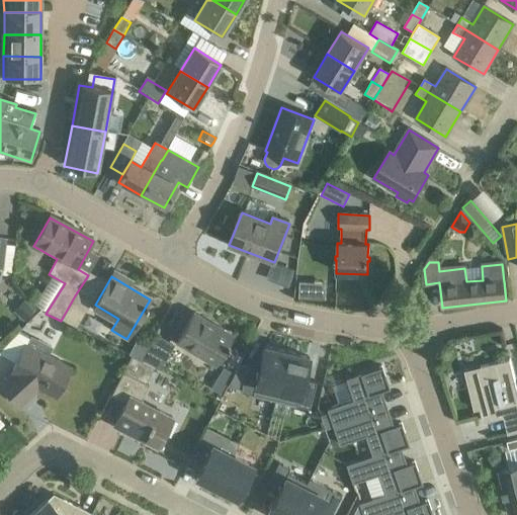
[(298,284),(298,298),(323,299),(324,285),(298,284)]
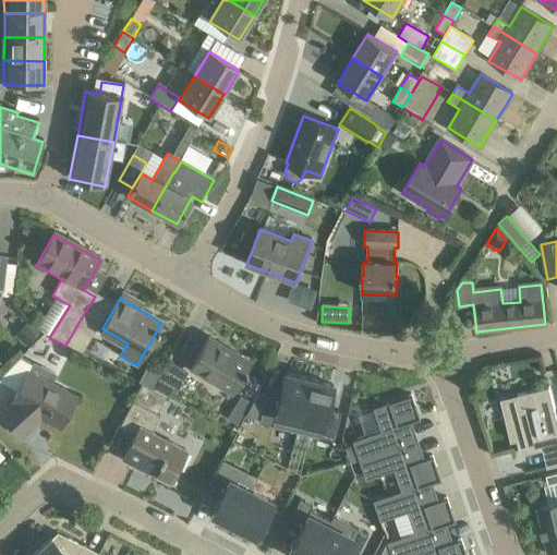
[(81,318),(65,346),(81,354),(97,328),(81,318)]
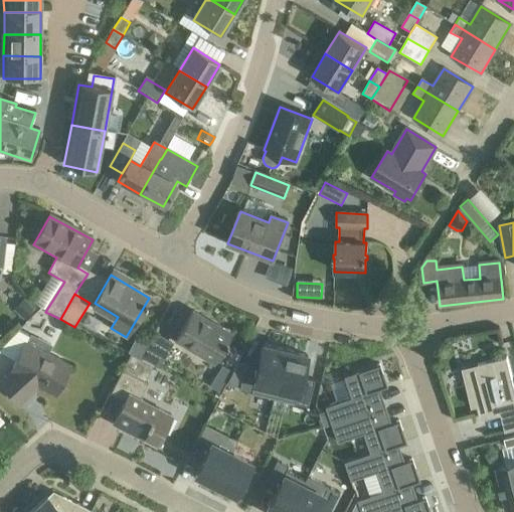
[(175,342),(213,364),(230,336),(192,313),(175,342)]
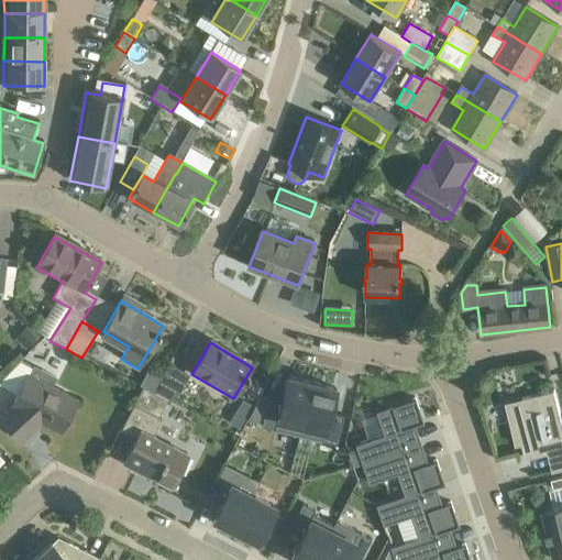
[(154,394),(166,401),(174,404),(189,374),(169,364),(154,394)]
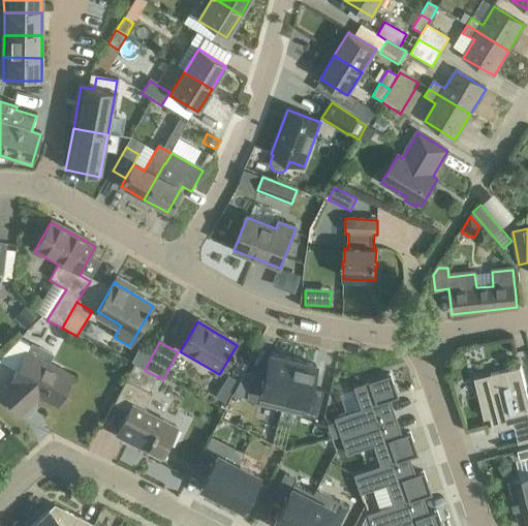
[(11,382),(12,382),(0,393),(0,395),(19,414),(32,401),(31,400),(36,395),(57,405),(71,378),(25,354),(11,382)]
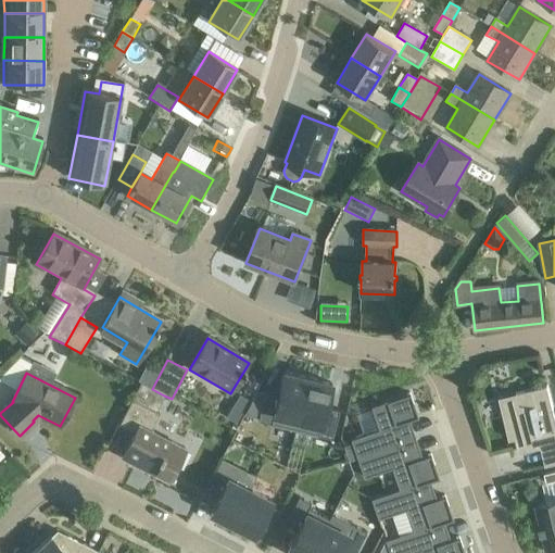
[(264,394),(257,423),(294,431),(307,380),(282,374),(277,398),(264,394)]
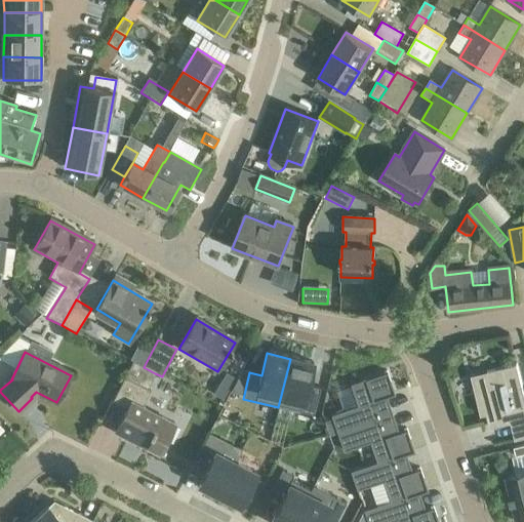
[(290,359),(278,407),(313,416),(319,389),(308,386),(313,364),(290,359)]
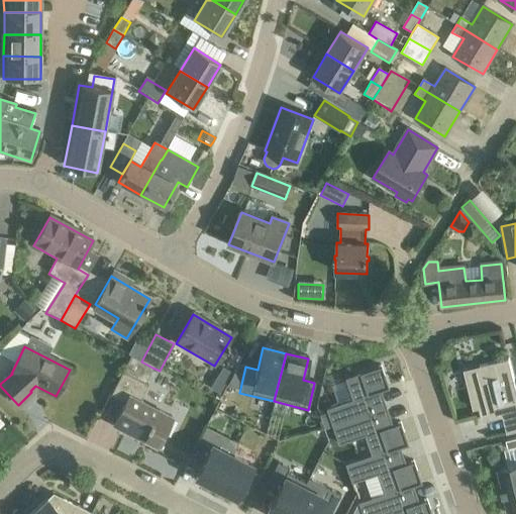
[(113,426),(157,448),(172,419),(139,402),(147,386),(143,385),(152,368),(141,362),(131,356),(110,397),(124,404),(113,426)]
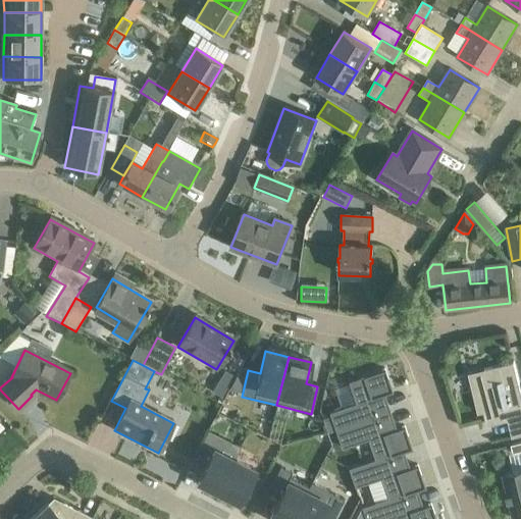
[(520,395),(513,363),(468,374),(472,391),(477,388),(486,426),(515,419),(518,435),(512,437),(512,438),(520,435),(520,395)]
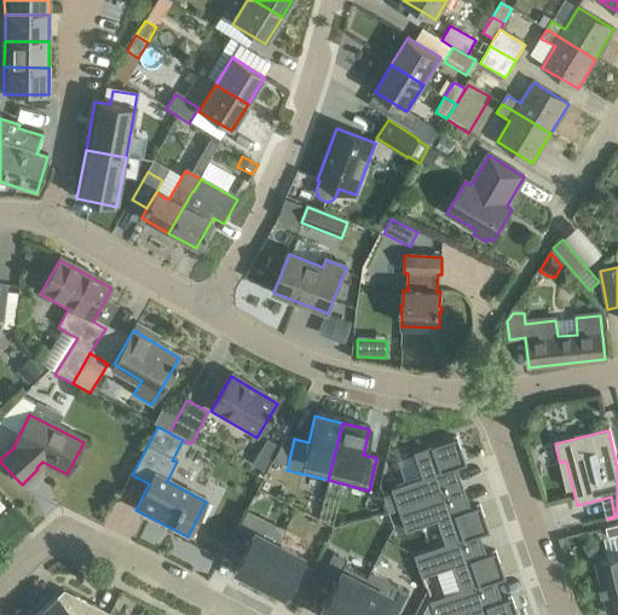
[(421,480),(390,491),(392,495),(397,512),(462,489),(458,489),(452,470),(465,465),(456,440),(413,454),(421,480)]
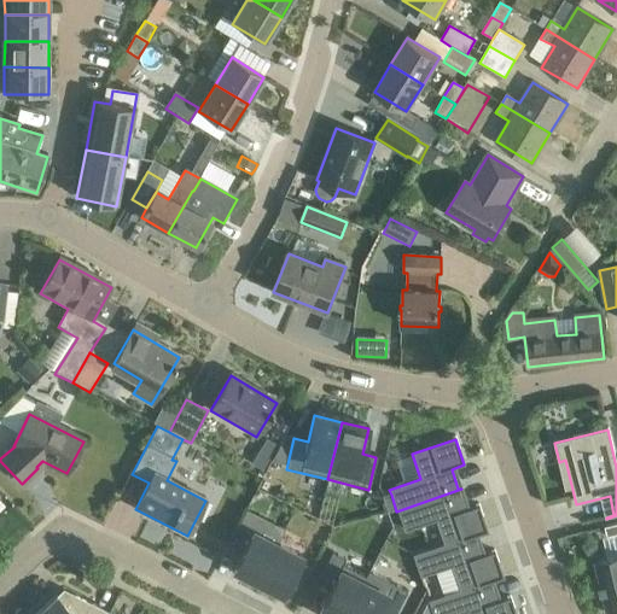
[(245,467),(256,472),(267,446),(255,442),(245,467)]
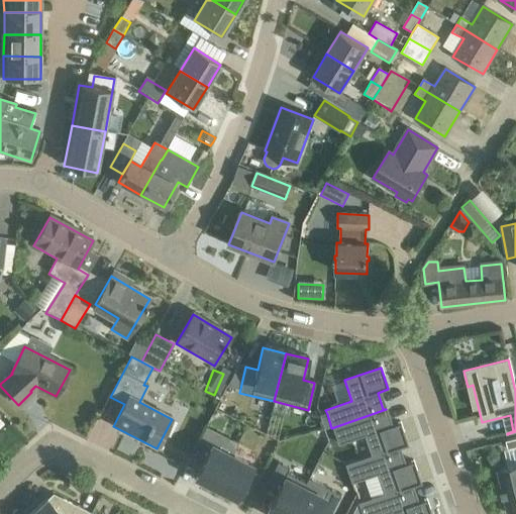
[(386,409),(331,428),(337,446),(364,437),(371,456),(396,448),(407,444),(400,424),(390,427),(384,411),(386,410),(386,409)]
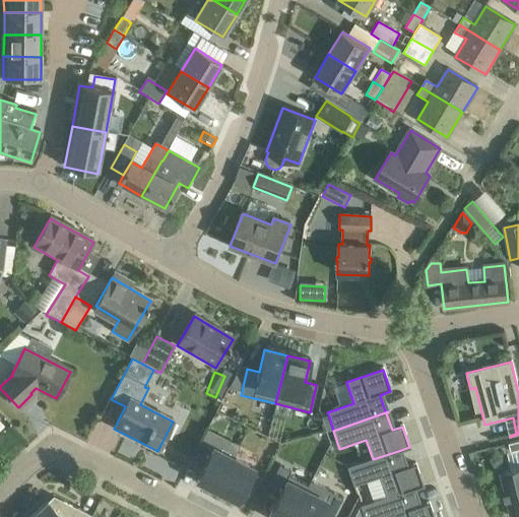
[(329,416),(321,419),(326,434),(333,431),(329,416)]
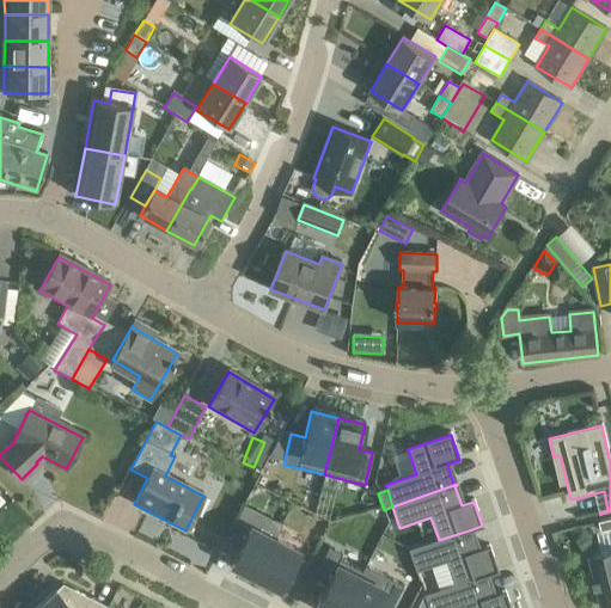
[(610,519),(599,522),(602,532),(610,529),(610,519)]
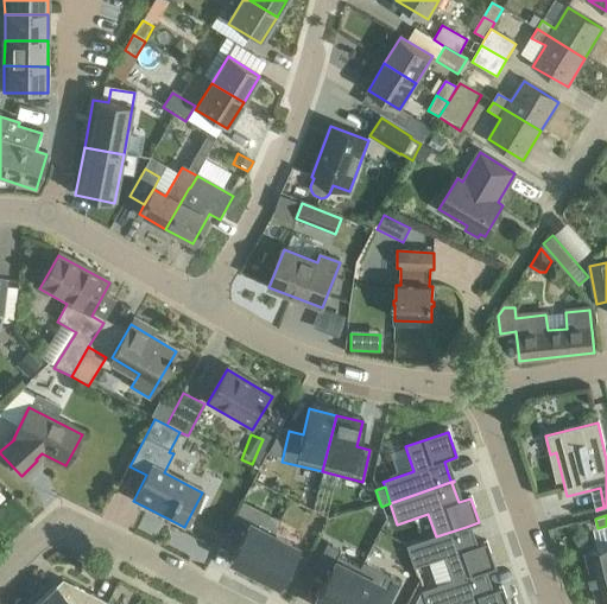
[(233,522),(228,532),(240,539),(229,561),(253,573),(272,536),(248,525),(245,529),(233,522)]
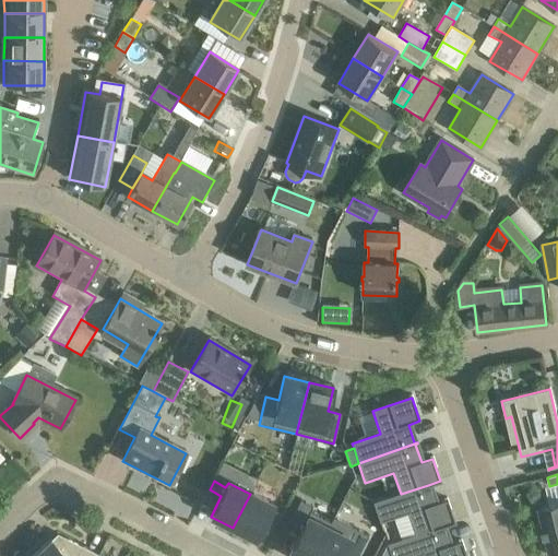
[(401,494),(372,504),(379,524),(393,520),(407,515),(415,535),(415,537),(443,528),(454,524),(447,500),(436,504),(428,485),(401,494)]
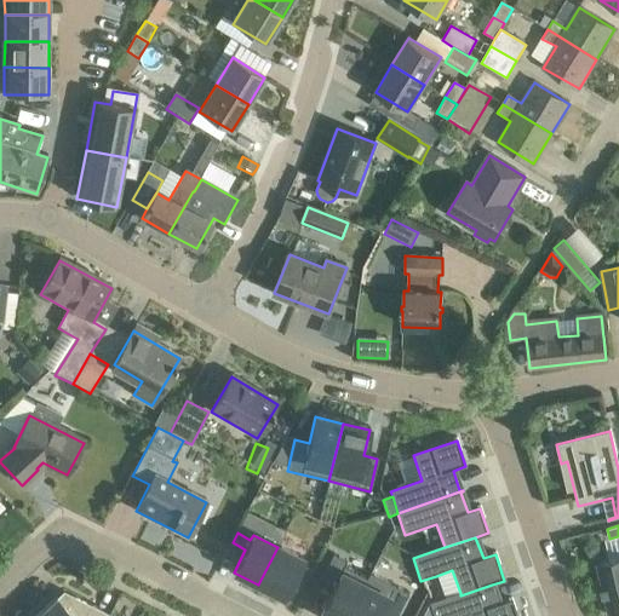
[(278,547),(258,585),(284,597),(294,574),(308,581),(313,571),(299,565),(302,559),(278,547)]
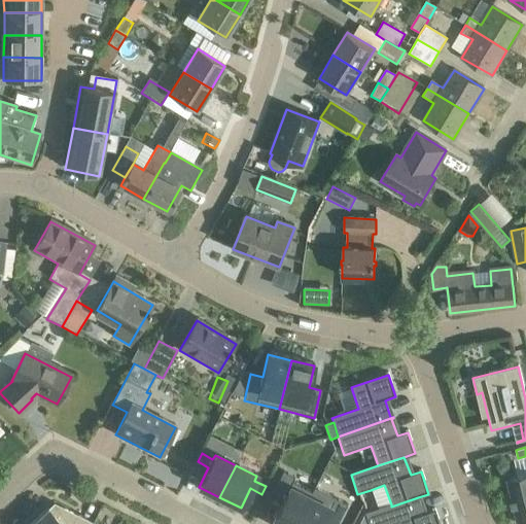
[(282,473),(270,497),(281,503),(271,523),(296,523),(314,489),(311,493),(291,484),(293,479),(282,473)]
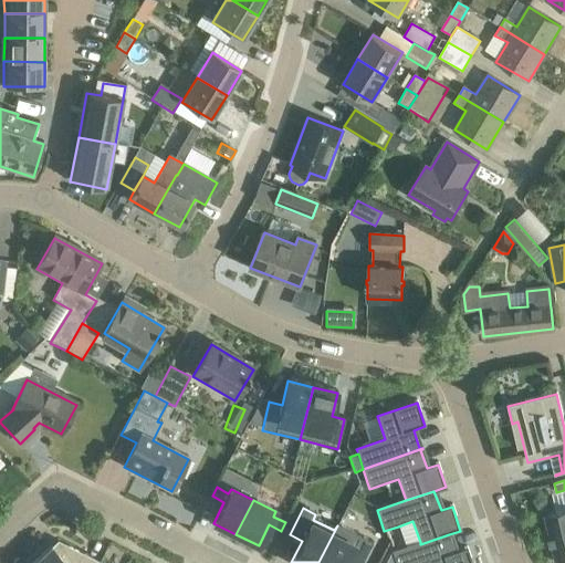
[(564,509),(545,514),(556,562),(560,562),(564,561),(564,509)]
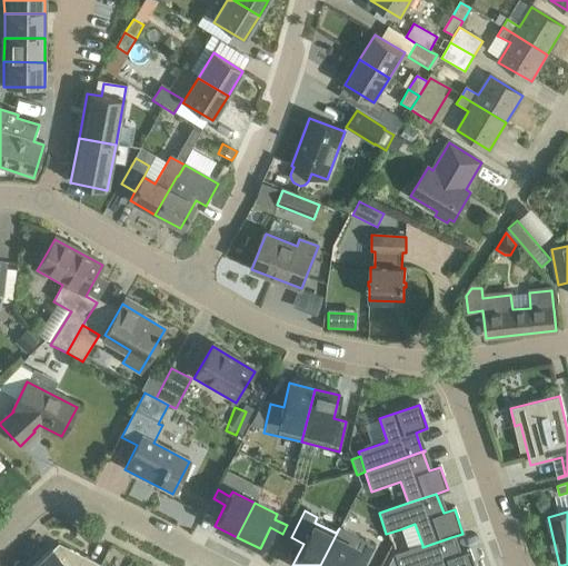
[(339,528),(320,565),(365,565),(375,546),(339,528)]
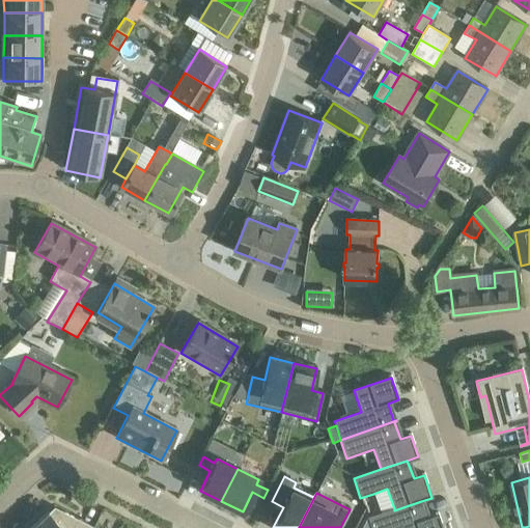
[(394,508),(367,518),(370,527),(442,527),(438,515),(427,518),(421,501),(394,510),(394,508)]
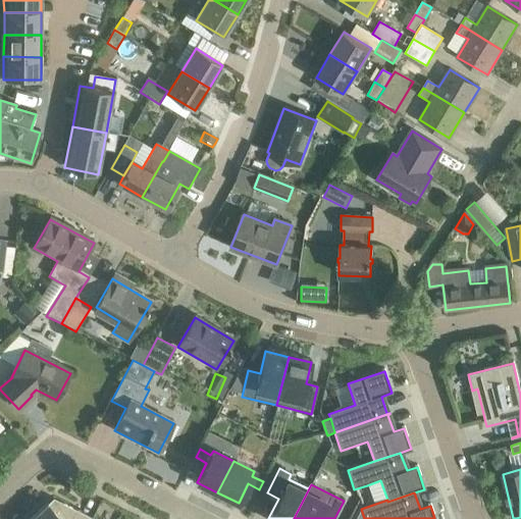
[(88,518),(61,504),(60,505),(53,512),(47,505),(32,518),(88,518)]
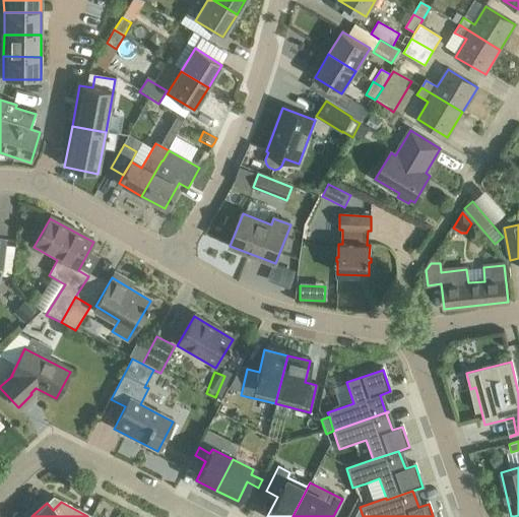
[(363,516),(360,507),(354,516),(363,516)]
